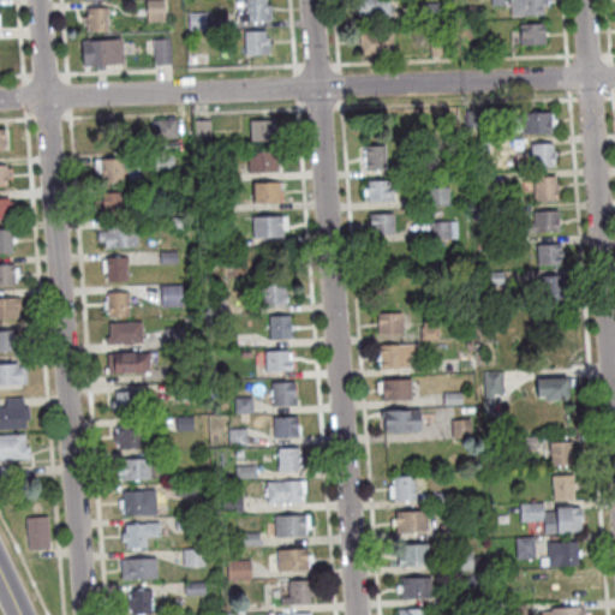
[(147,0),(148,19),(165,18),(163,0),(147,0)]
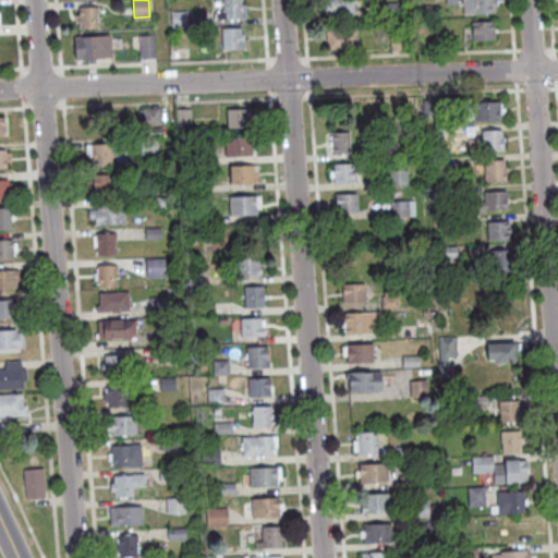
[(222,0),(242,0),(242,1),(246,1),(247,15),(217,16),(217,10),(223,9),(222,0)]
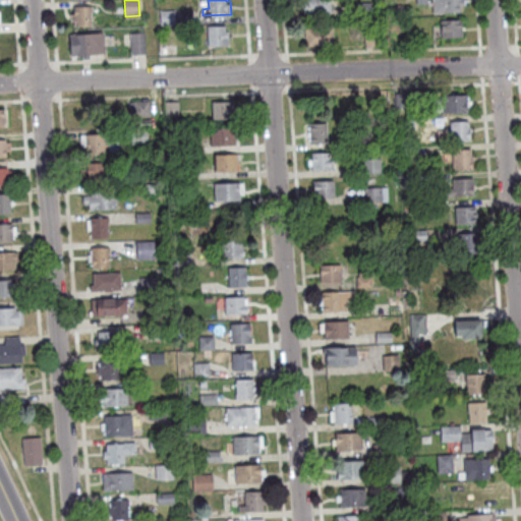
[(303,0),(331,0),(331,10),(303,10),(303,0)]
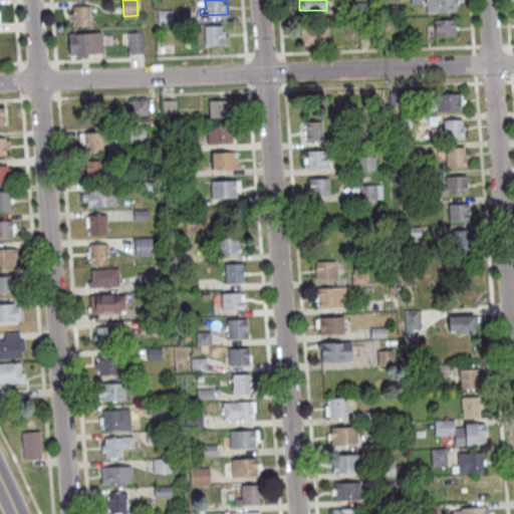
[(426,0),(427,10),(454,10),(454,3),(457,3),(457,0),(426,0)]
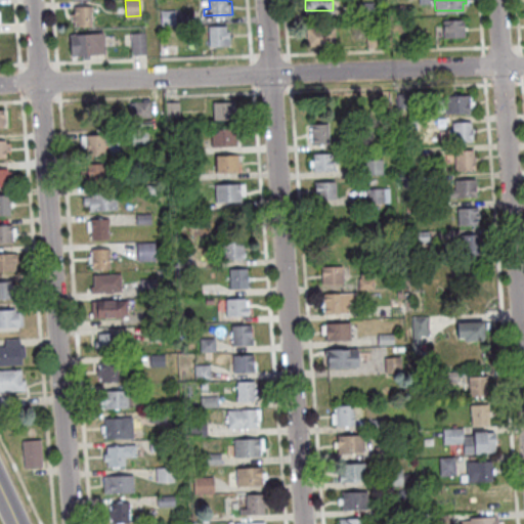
[(356,1),(357,16),(374,15),(373,1),(356,1)]
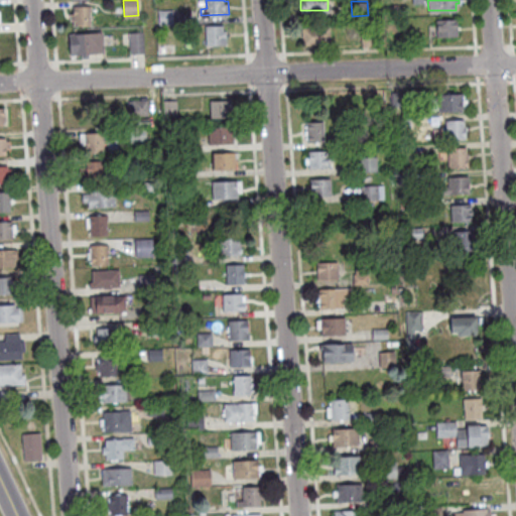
[(74,4),(92,4),(92,23),(74,24),(74,18),(70,18),(70,11),(74,11),(74,4)]
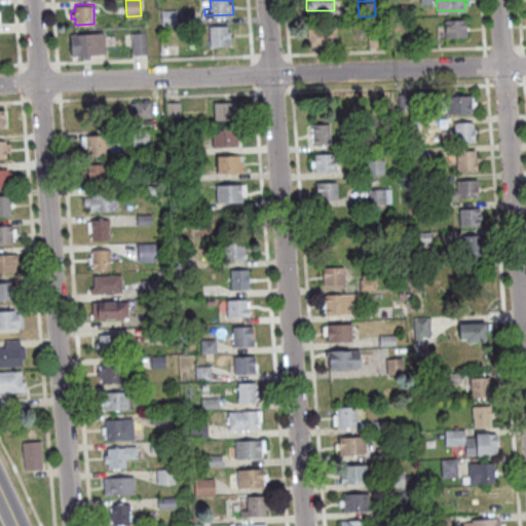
[(162,9),(162,24),(177,24),(177,9),(162,9)]
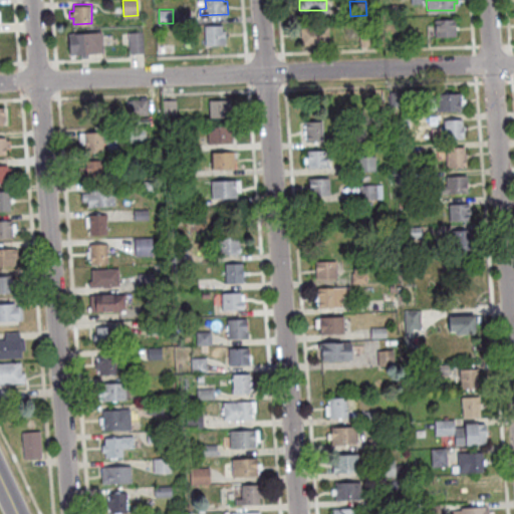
[(434,18),(455,17),(456,34),(435,35),(434,18)]
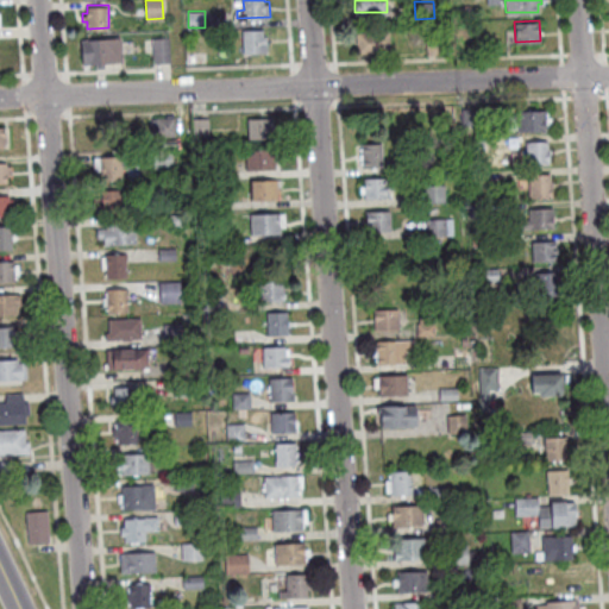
[(243,27),(244,51),(267,50),(267,33),(264,35),(264,26),(243,27)]
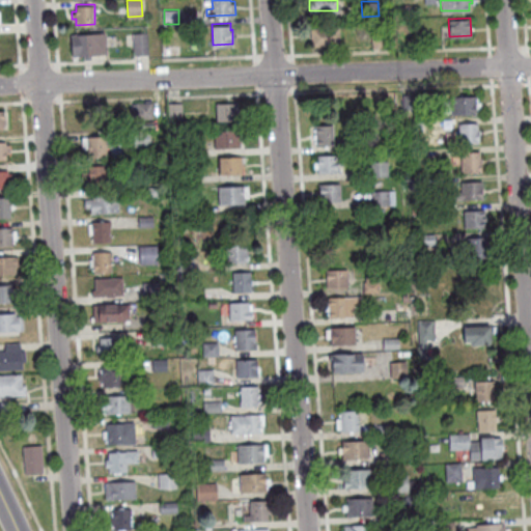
[(310,27),(339,26),(340,44),(311,45),(310,27)]
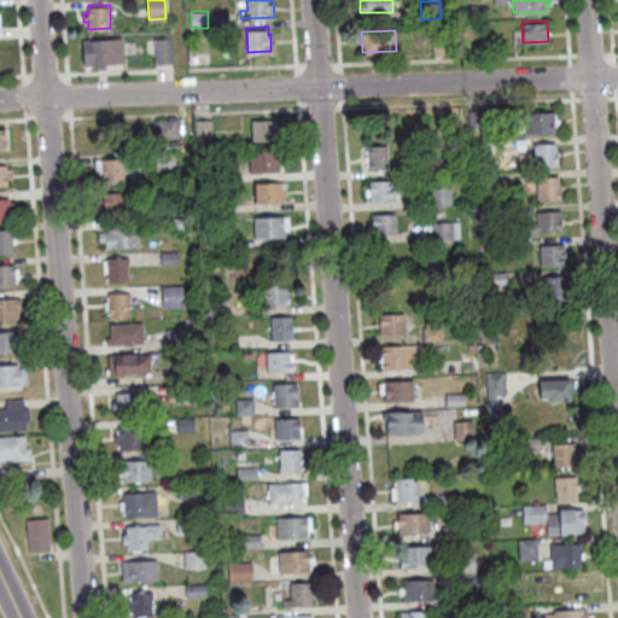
[(81,38),(123,34),(126,59),(85,64),(81,38)]
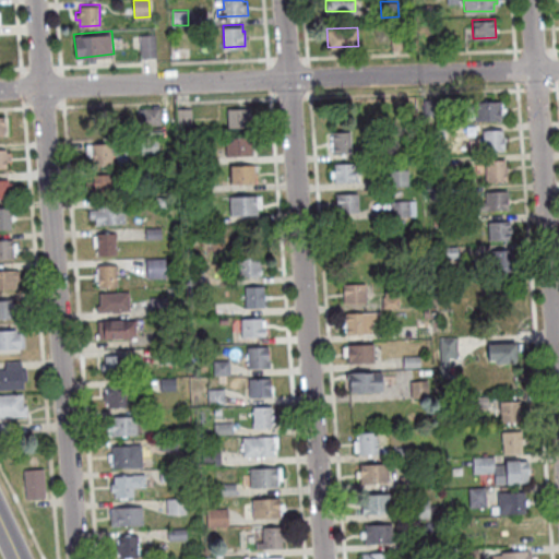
[(140,34),(141,57),(157,56),(156,33),(140,34)]
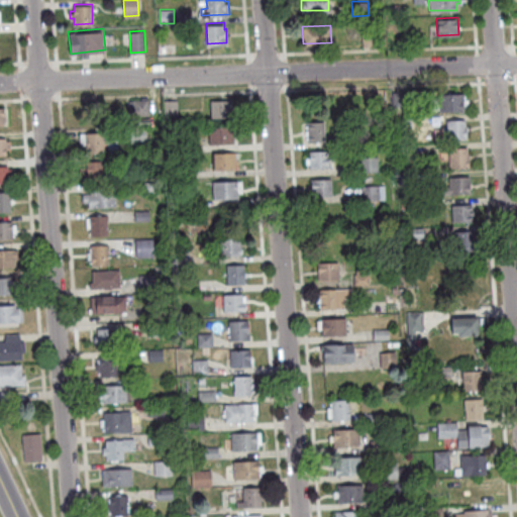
[(362,31),(363,45),(373,45),(372,30),(362,31)]
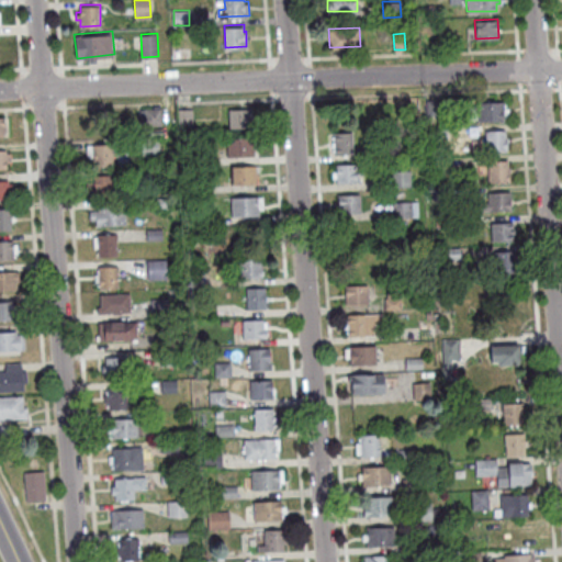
[(426,99),(439,98),(440,114),(427,115),(426,99)]
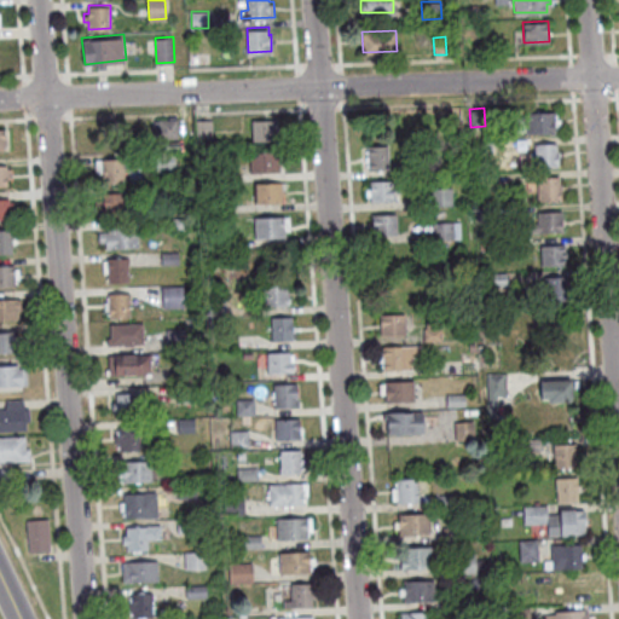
[(525,110),(554,109),(555,131),(526,131),(525,110)]
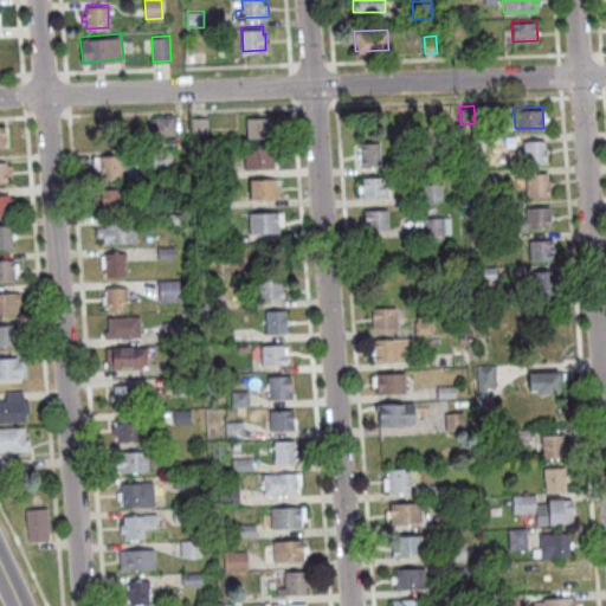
[(156,116),(174,115),(174,134),(156,134),(156,116)]
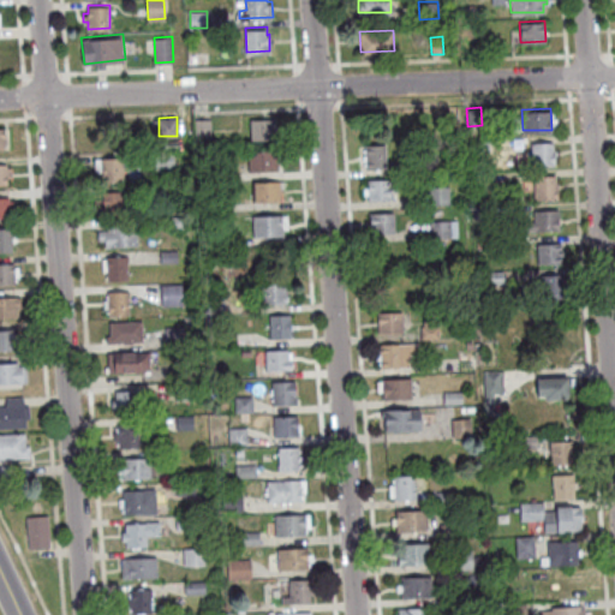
[(250,118),(275,117),(275,137),(251,138),(250,118)]
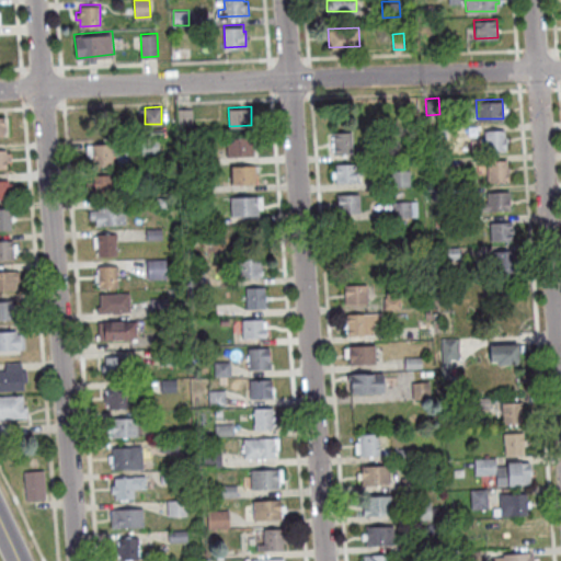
[(176,109),(193,109),(193,124),(178,124),(176,109)]
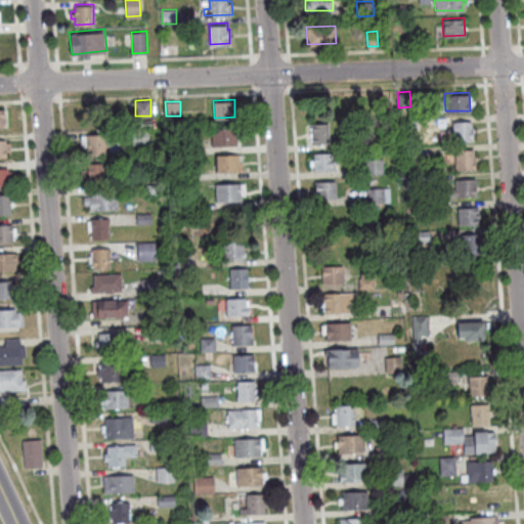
[(401,119),(401,130),(417,129),(417,119),(401,119)]
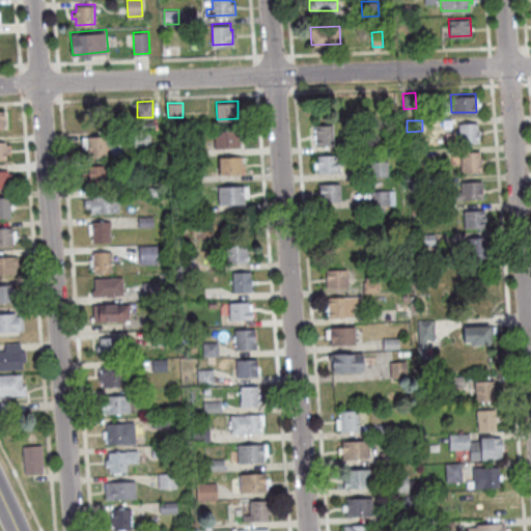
[(458,121),(477,121),(478,140),(459,141),(458,121)]
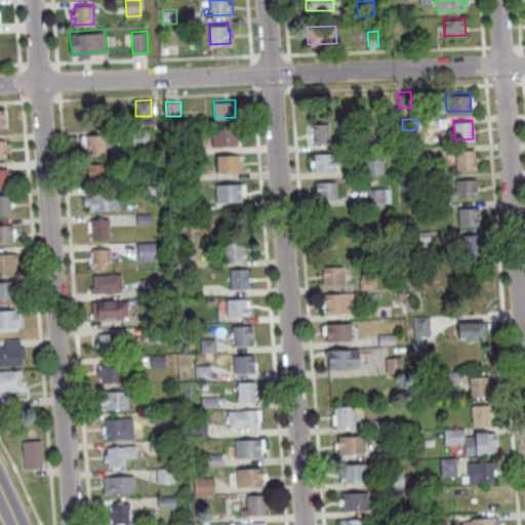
[(312,124),(329,123),(329,144),(312,144),(312,124)]
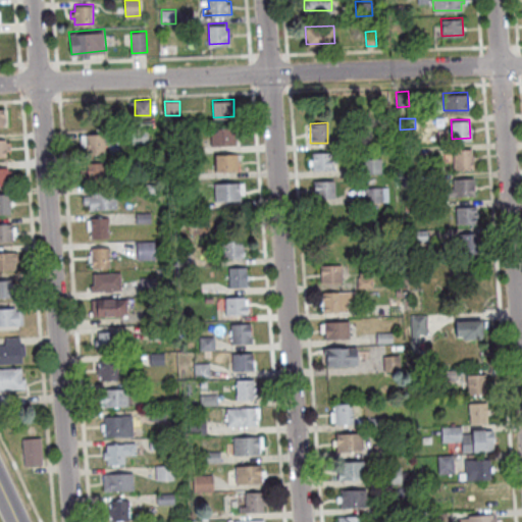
[(211,127),(212,145),(236,143),(236,126),(211,127)]
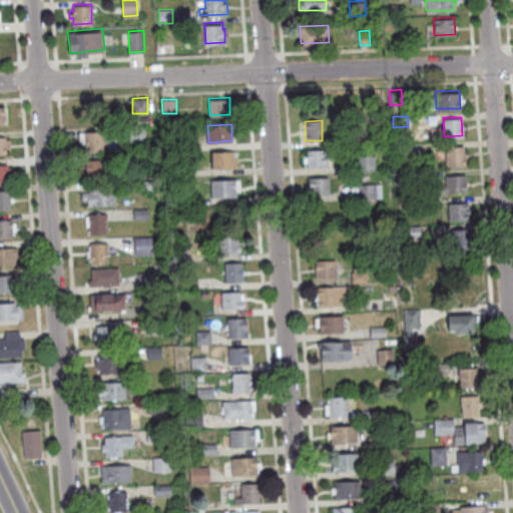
[(129,126),(130,141),(145,141),(145,126),(129,126)]
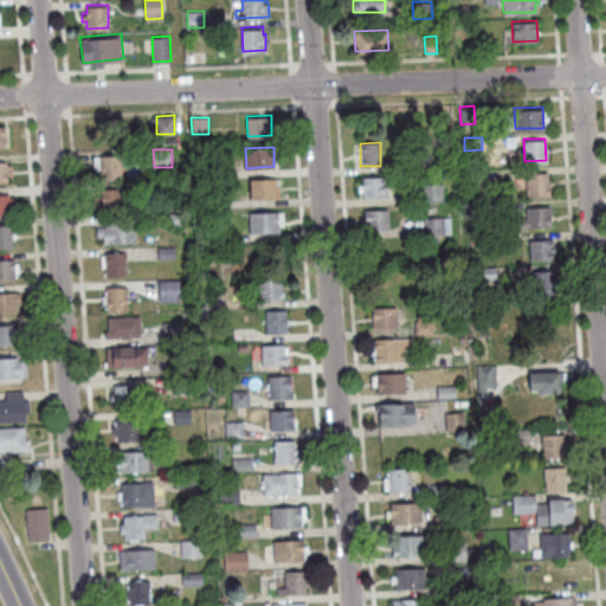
[(101,155),(122,154),(122,178),(102,179),(101,155)]
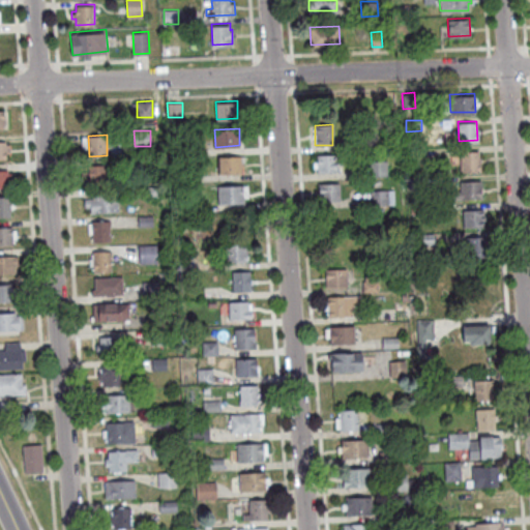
[(0,140),(0,158),(6,158),(6,152),(9,152),(9,143),(6,143),(6,140),(0,140)]
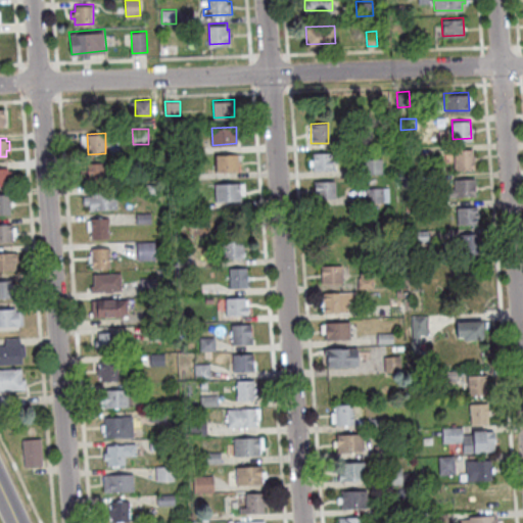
[(454,149),(472,148),(473,168),(455,169),(454,149)]
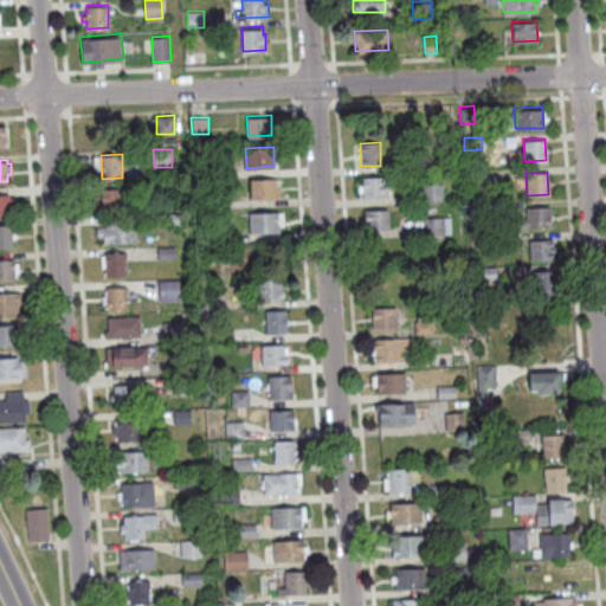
[(250,176),(251,198),(276,197),(276,189),(279,189),(279,176),(250,176)]
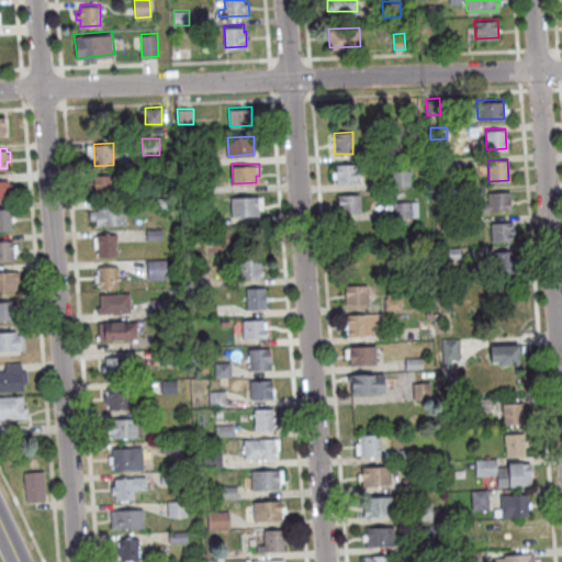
[(336,164),(362,164),(362,176),(358,176),(358,182),(337,182),(336,164)]
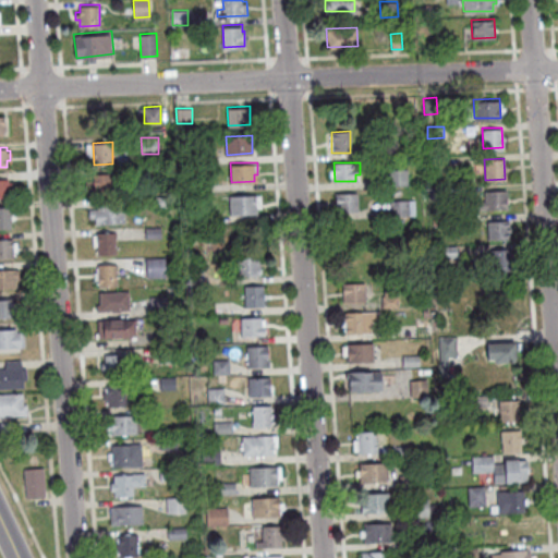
[(147,167),(147,179),(165,178),(165,166),(147,167)]
